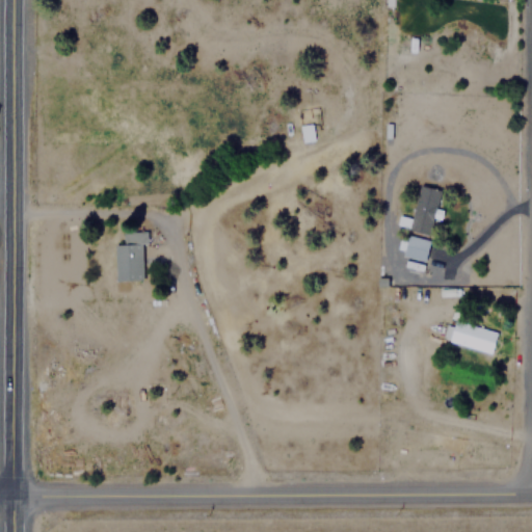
[(303,142),(316,141),(314,125),(301,126),(303,142)]
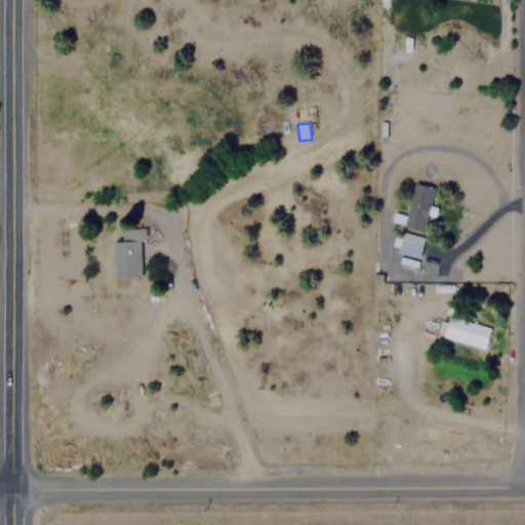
[(423,232),(433,187),(412,183),(402,228),(423,232)]
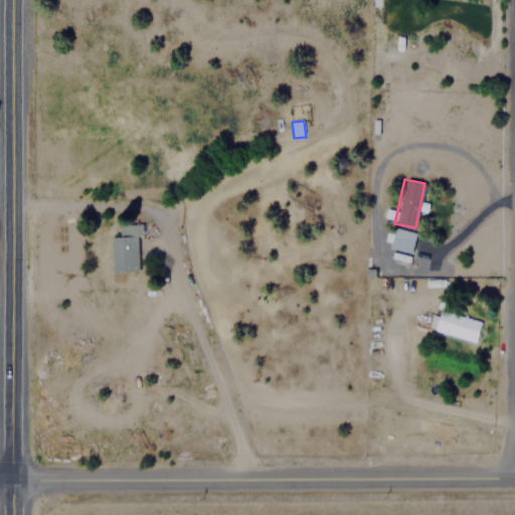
[(139,271),(139,222),(117,223),(117,234),(110,234),(111,272),(139,271)]
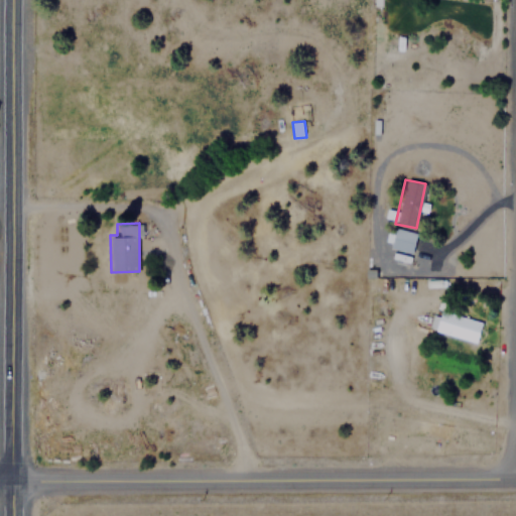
[(412,252),(415,232),(393,228),(390,249),(412,252)]
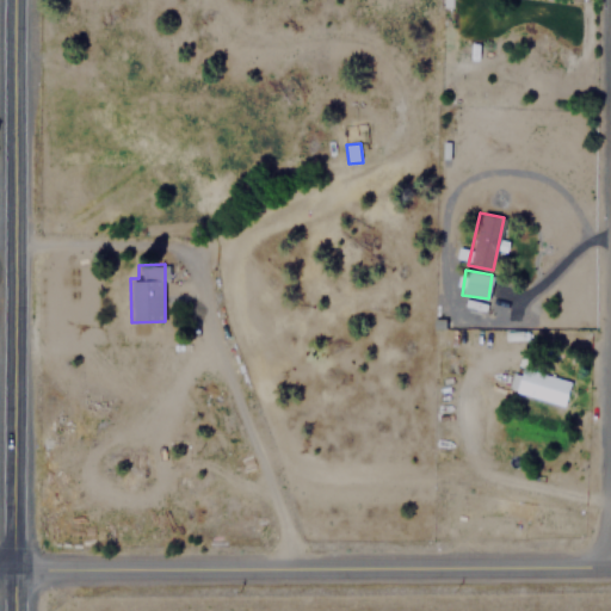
[(516,393),(566,406),(572,381),(522,368),(516,393)]
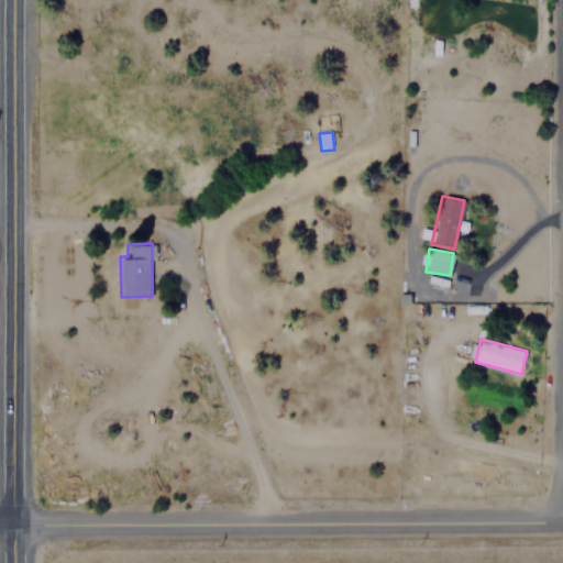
All buildings are outlined.
